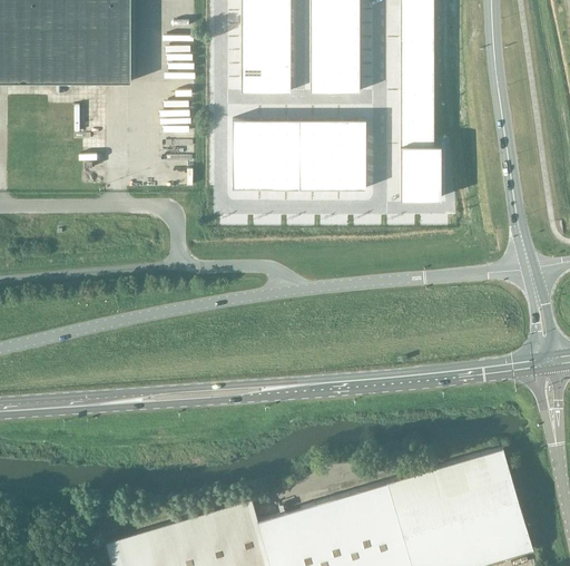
[(0,0),(0,85),(130,86),(130,0),(0,0)]
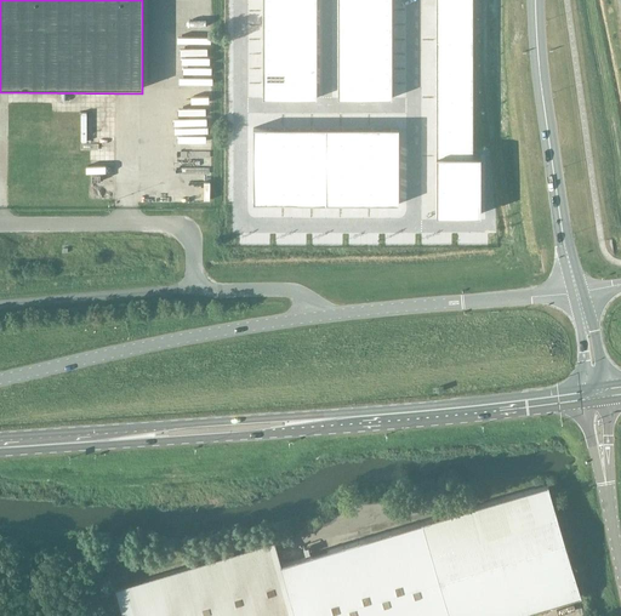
[(472,0),(436,0),(436,16),(472,16),(472,0)]
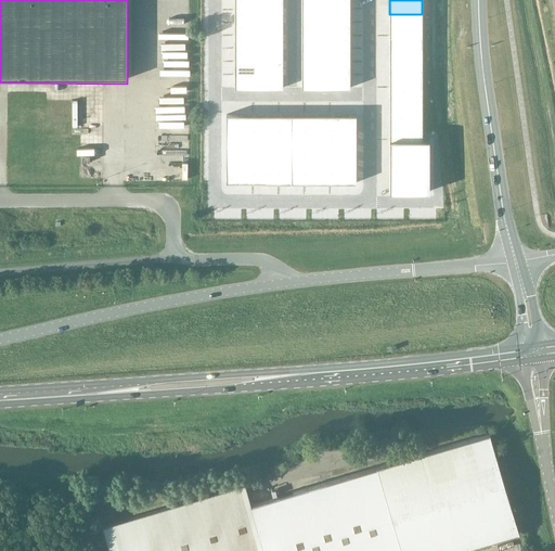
[(263,1),(234,1),(234,14),(263,14),(263,1)]
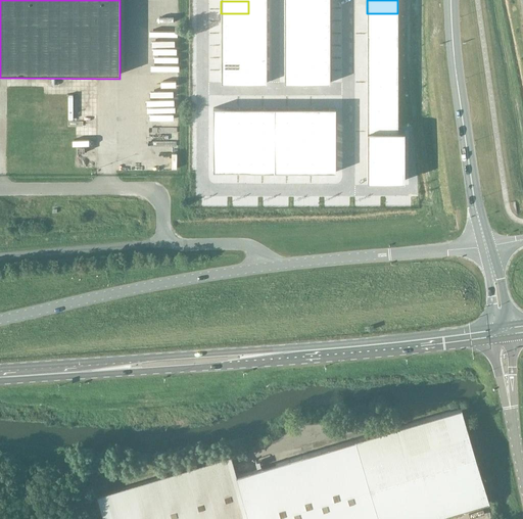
[(267,1),(248,1),(248,13),(267,13),(267,1)]
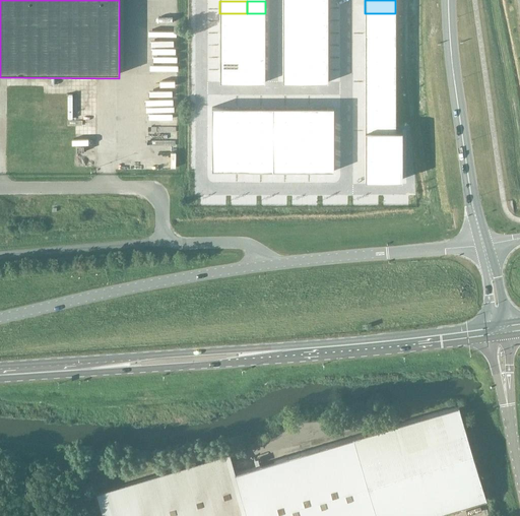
[(301,1),(282,1),(282,13),(301,13),(301,1)]
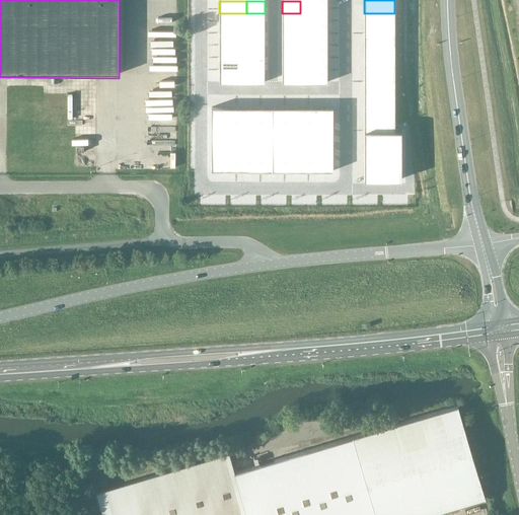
[(327,1),(300,1),(300,13),(327,13),(327,1)]
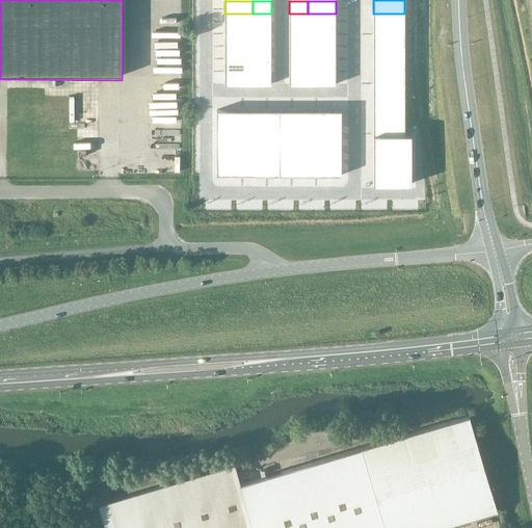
[(253,14),(224,14),(224,26),(253,26),(253,14)]
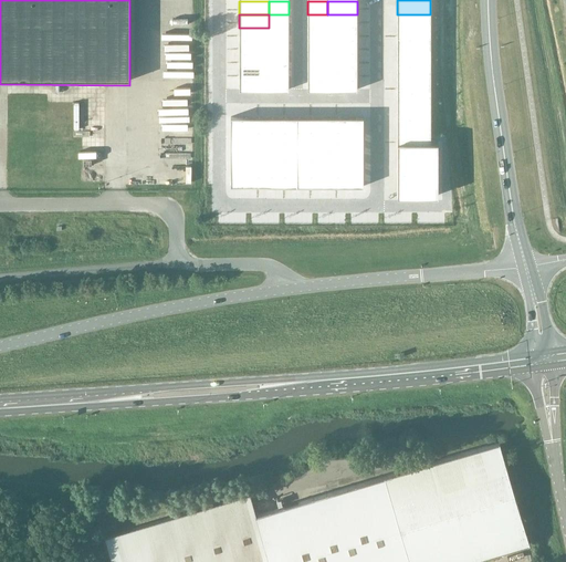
[(289,14),(269,14),(269,28),(289,28),(289,14)]
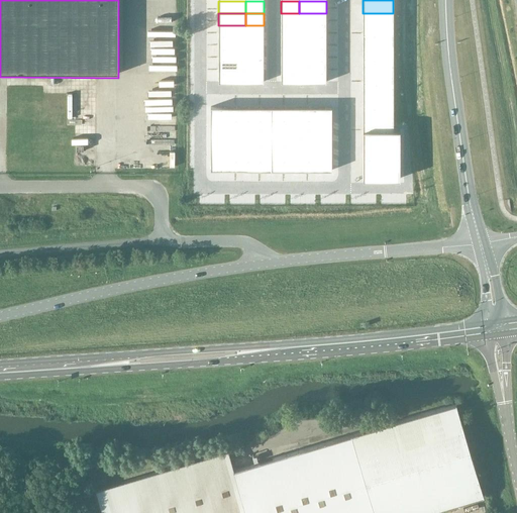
[(299,13),(281,13),(281,25),(299,25),(299,13)]
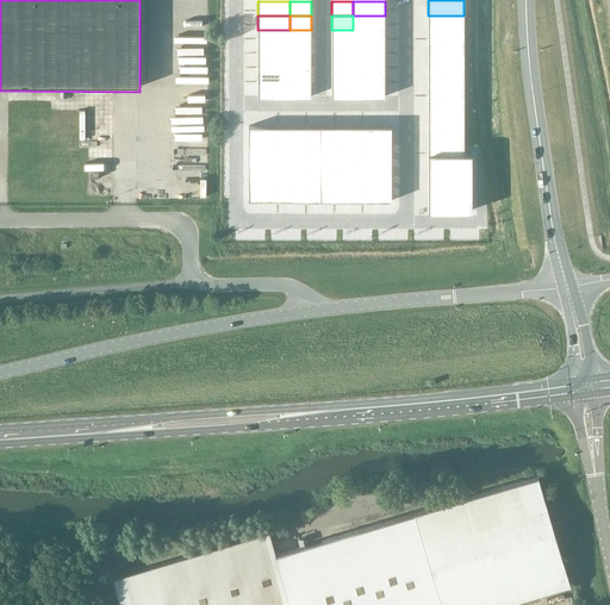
[(385,16),(353,16),(353,30),(385,30),(385,16)]
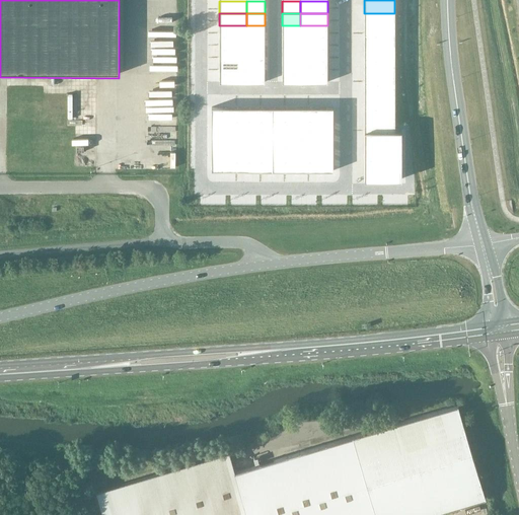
[(394,13),(364,13),(364,37),(394,37),(394,13)]
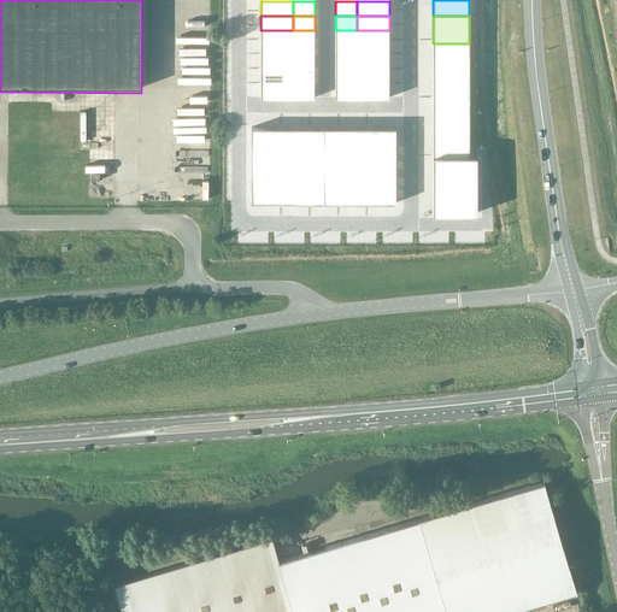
[(293,30),(260,30),(260,45),(293,45),(293,30)]
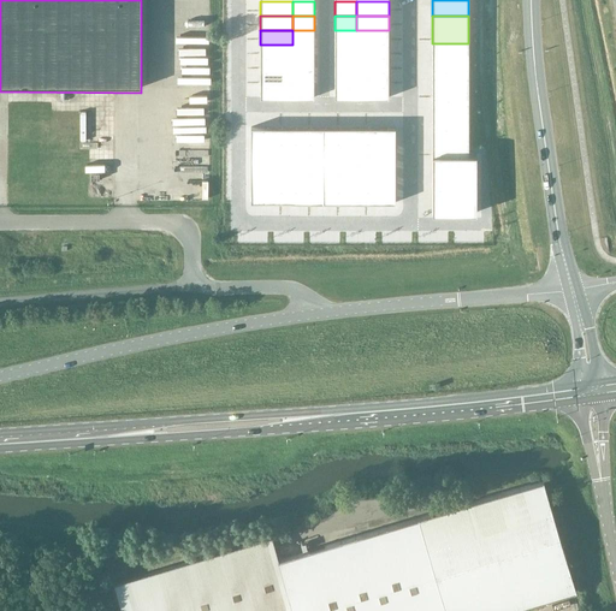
[(314,30),(292,30),(292,45),(314,45),(314,30)]
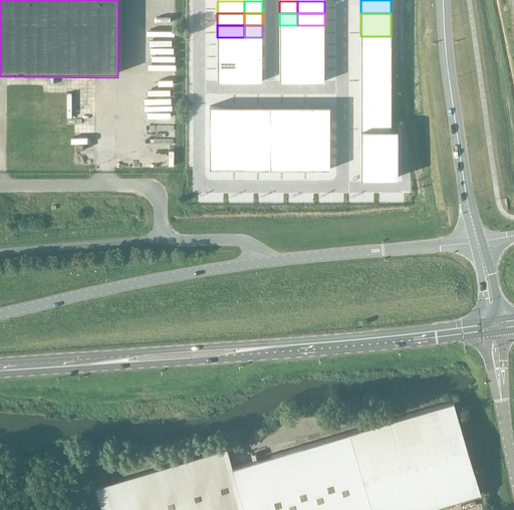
[(297,25),(279,25),(279,37),(297,37),(297,25)]
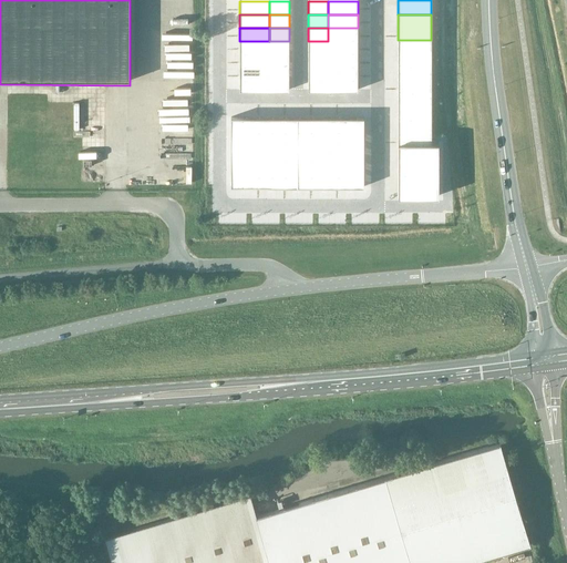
[(358,28),(328,28),(328,41),(358,41),(358,28)]
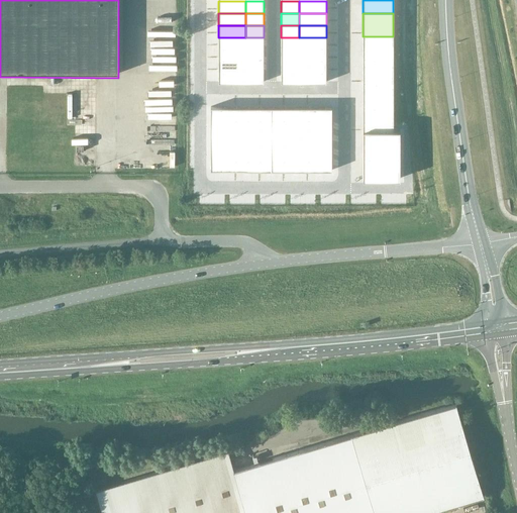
[(393,36),(363,36),(363,61),(393,61),(393,36)]
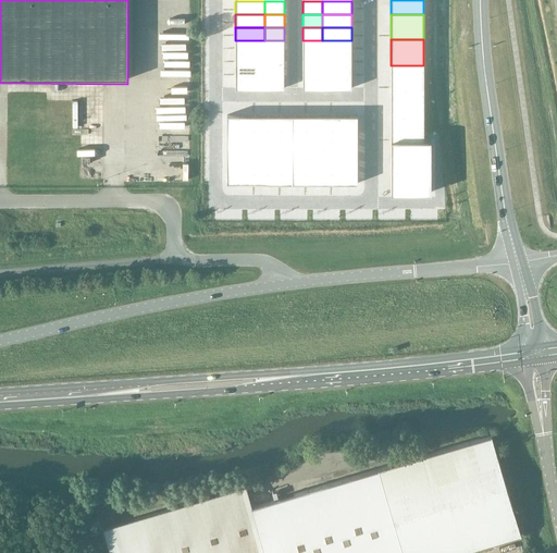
[(264,40),(235,40),(235,53),(264,53),(264,40)]
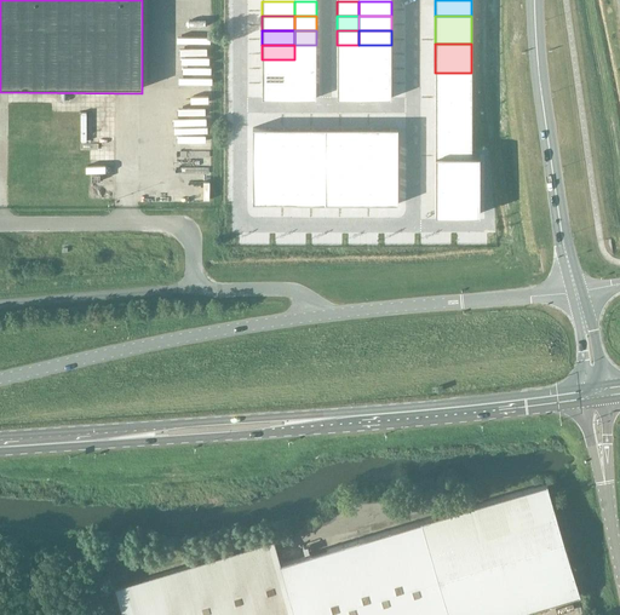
[(316,45),(294,45),(294,59),(316,59),(316,45)]
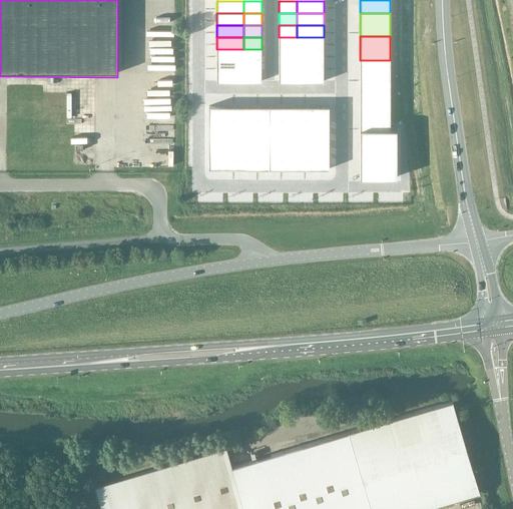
[(297,37),(279,37),(279,49),(297,49),(297,37)]
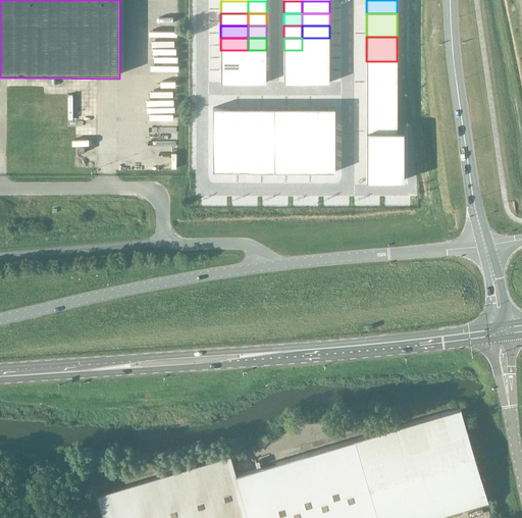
[(329,38),(302,38),(302,50),(329,50),(329,38)]
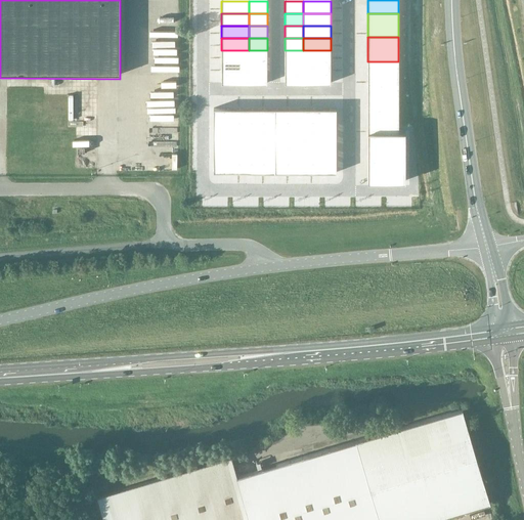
[(249,50),(221,50),(221,62),(249,62),(249,50)]
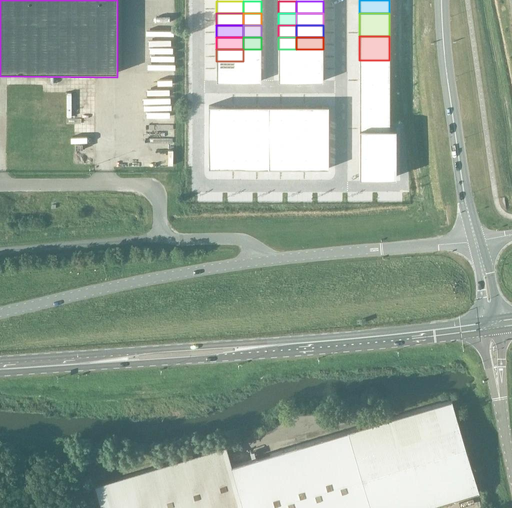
[(261,49),(243,49),(243,61),(261,61),(261,49)]
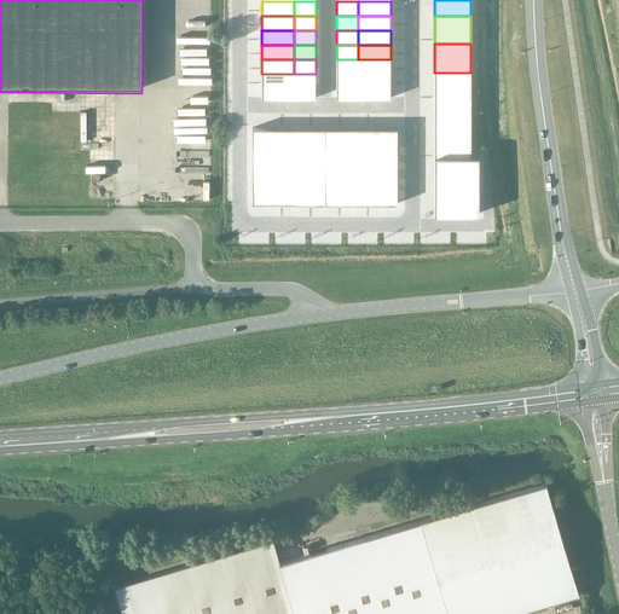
[(358,59),(336,59),(336,74),(358,74),(358,59)]
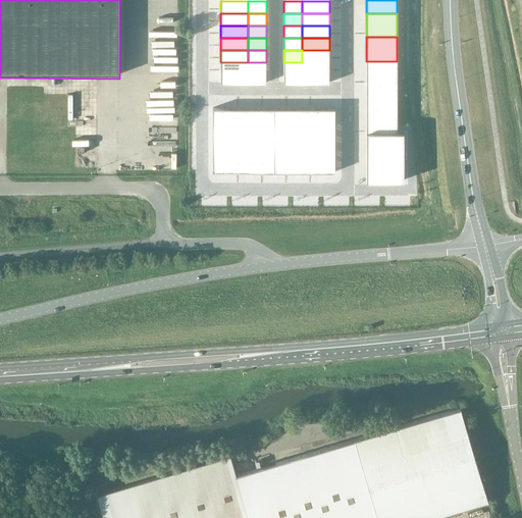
[(329,50),(302,50),(302,62),(329,62),(329,50)]
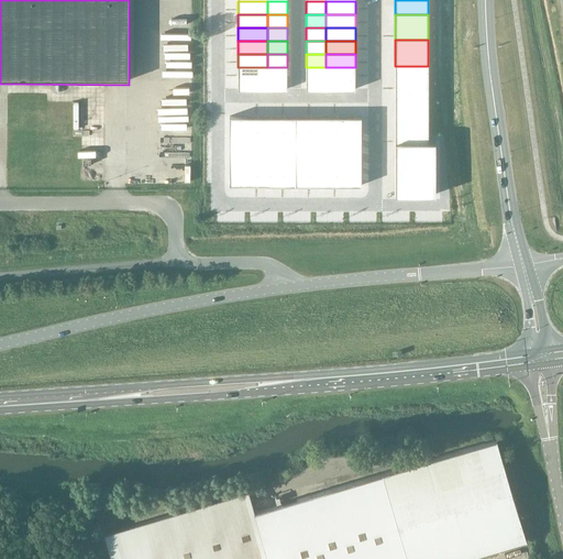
[(428,66),(395,66),(395,92),(428,92),(428,66)]
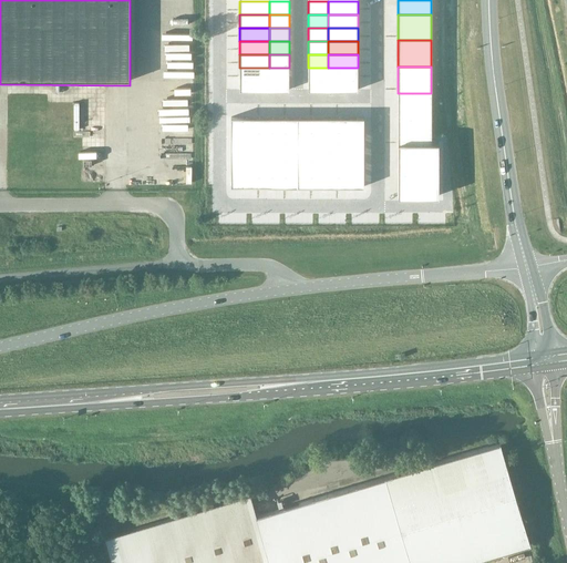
[(269,68),(239,68),(239,81),(269,81),(269,68)]
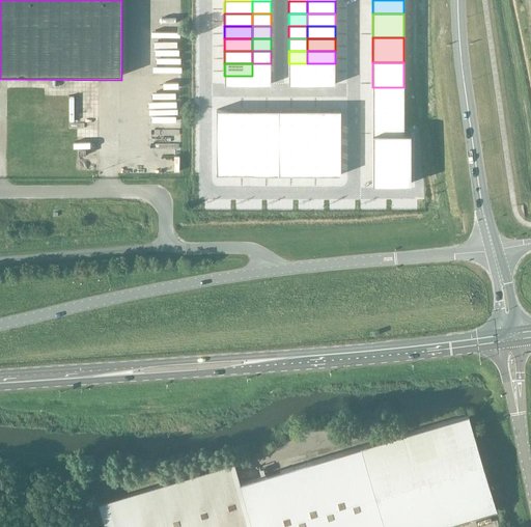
[(271,63),(252,63),(252,76),(271,76),(271,63)]
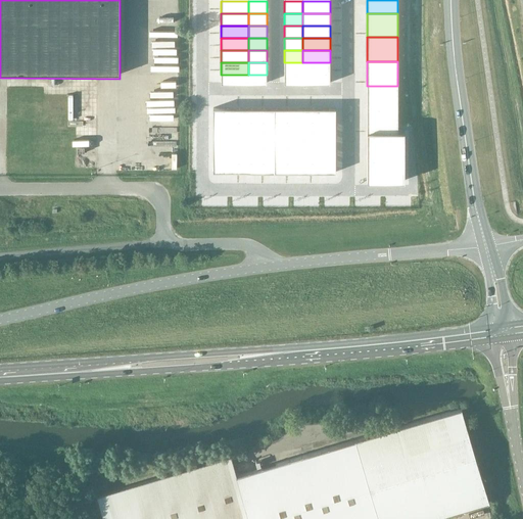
[(302,62),(284,62),(284,75),(302,75),(302,62)]
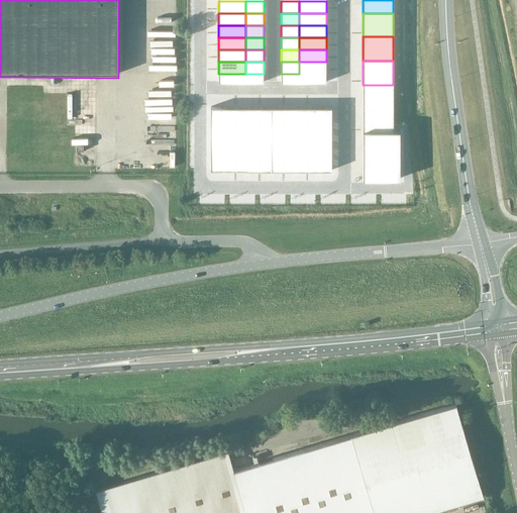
[(326,62),(299,62),(299,74),(326,74),(326,62)]
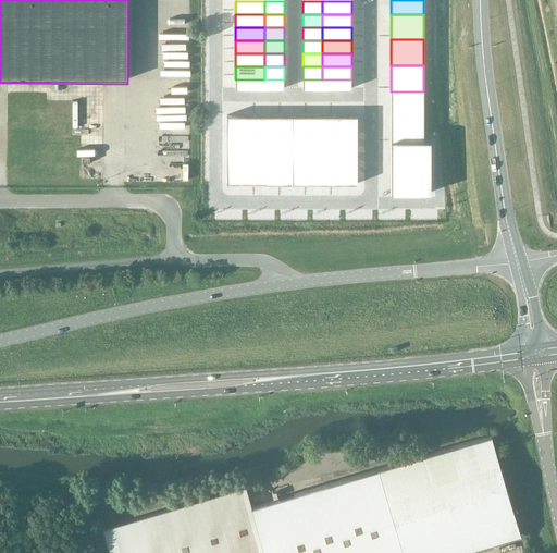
[(264,80),(235,80),(235,93),(264,93),(264,80)]
